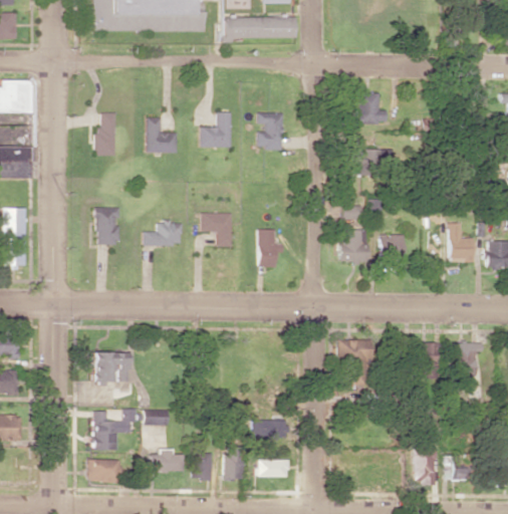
[(93,0),(93,30),(204,31),(204,11),(195,11),(195,0),(93,0)]
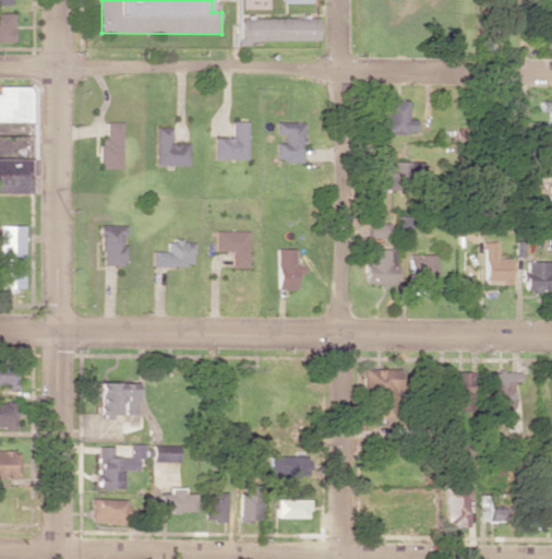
[(18,13),(0,12),(0,42),(19,42),(18,13)]
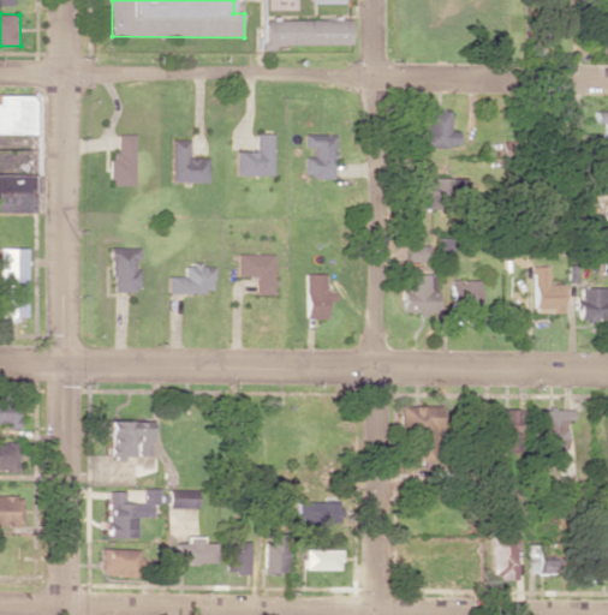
[(268,22),(268,51),(280,51),(280,46),(353,45),(353,21),(268,22)]
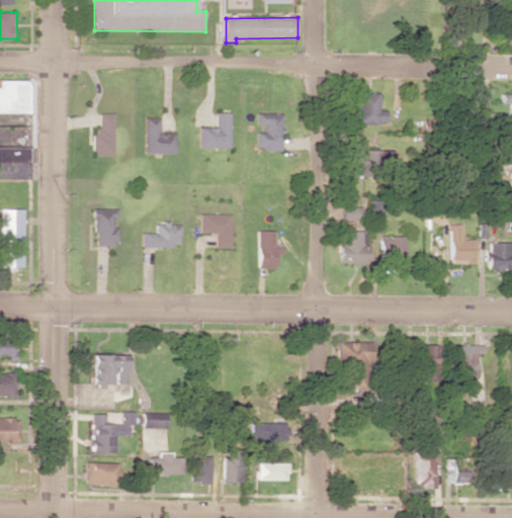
[(0,112),(31,113),(32,80),(1,80),(1,90),(0,89),(0,112)]
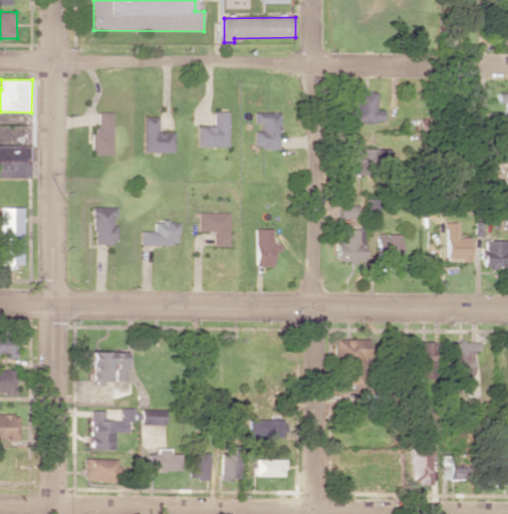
[(378,92),(367,92),(367,86),(356,86),(357,122),(386,122),(386,109),(378,109),(378,92)]
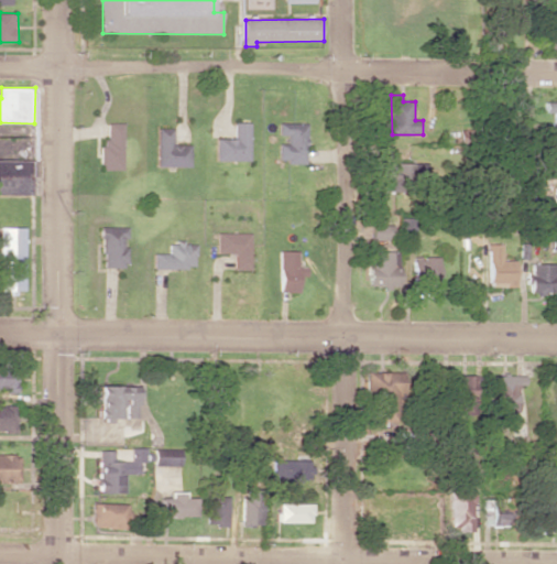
[(253,122),(237,122),(238,139),(220,139),(220,161),(253,161),(253,122)]
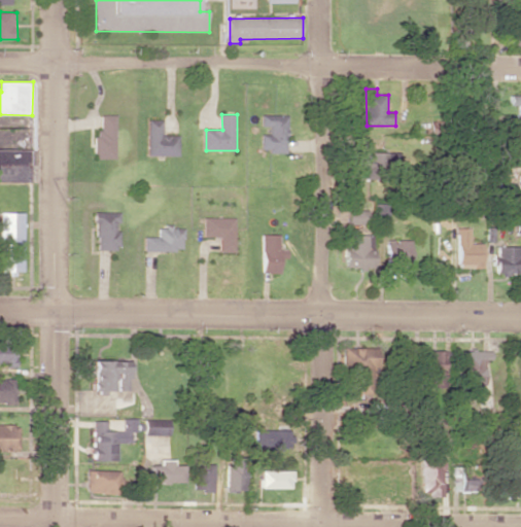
[(100,159),(118,159),(119,115),(100,115),(100,159)]
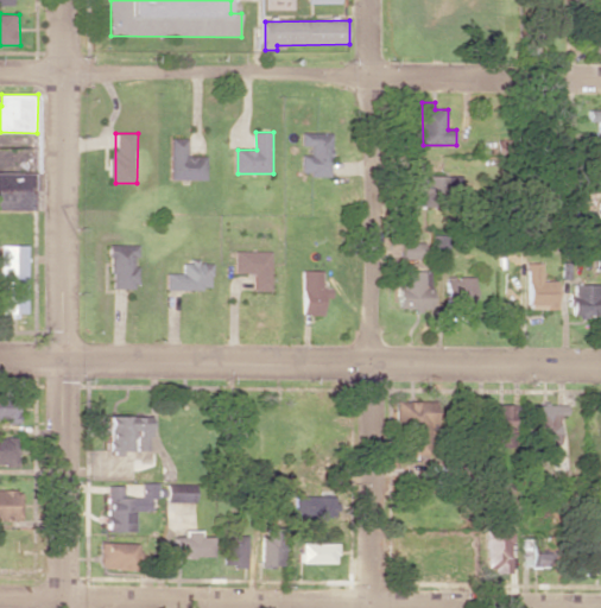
[(334,176),(335,134),(305,133),(304,146),(314,147),(314,156),(305,156),(304,176),(334,176)]
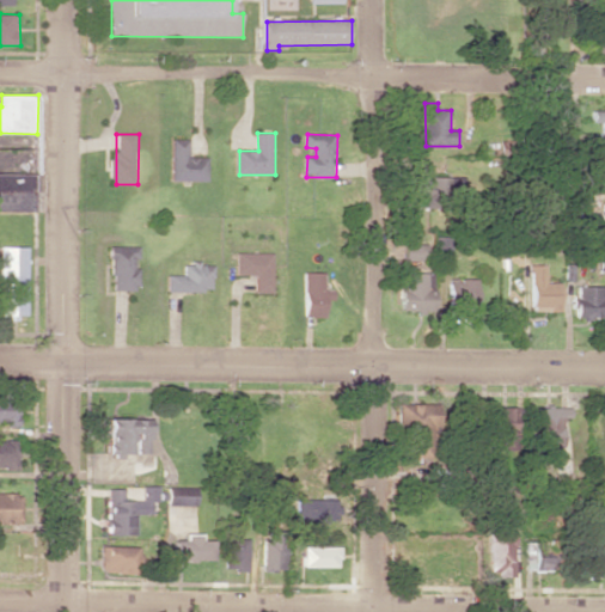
[(211,182),(211,158),(193,158),(193,140),(175,139),(175,181),(211,182)]
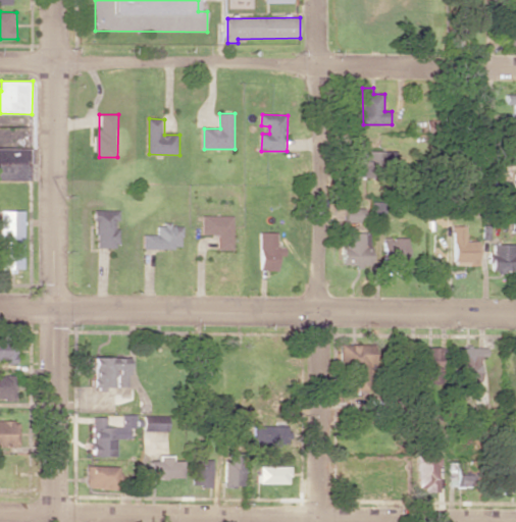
[(0,179),(33,180),(33,149),(0,148),(0,179)]
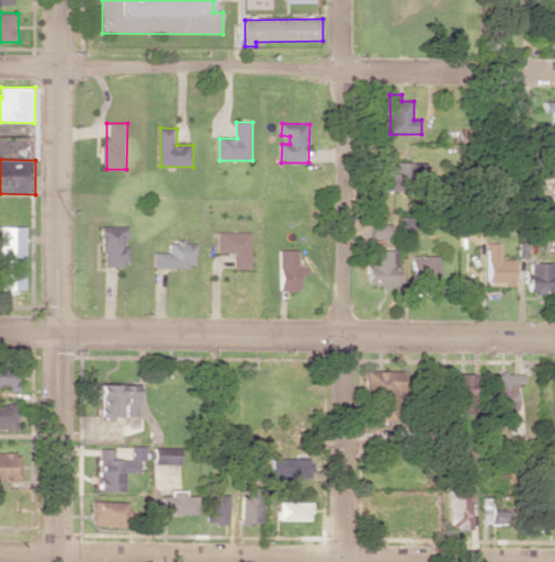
[(392,163),(392,188),(426,188),(426,164),(392,163)]
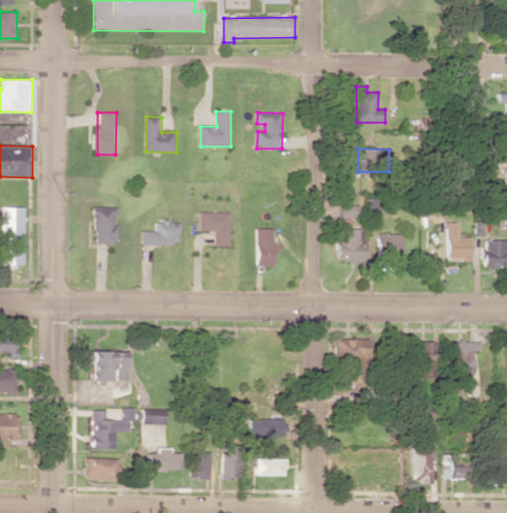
[(97,242),(119,242),(118,217),(120,217),(120,206),(96,207),(97,242)]
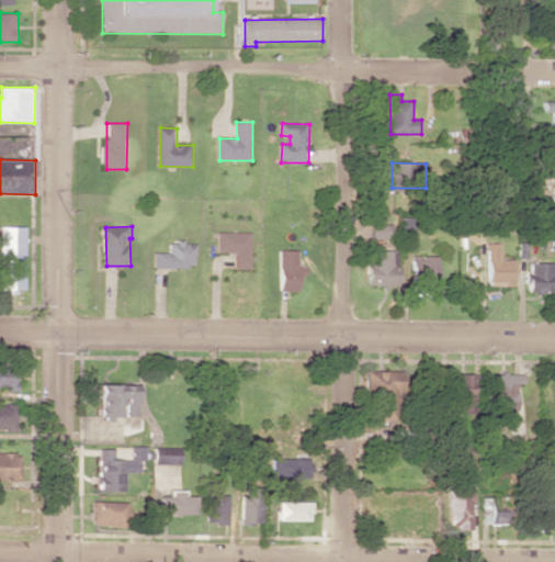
[(29,227),(2,227),(1,291),(27,292),(29,227)]
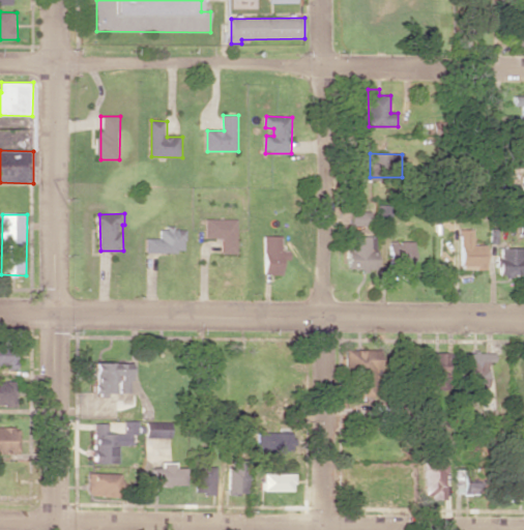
[(207,238),(224,238),(224,254),(239,254),(239,219),(208,218),(207,238)]
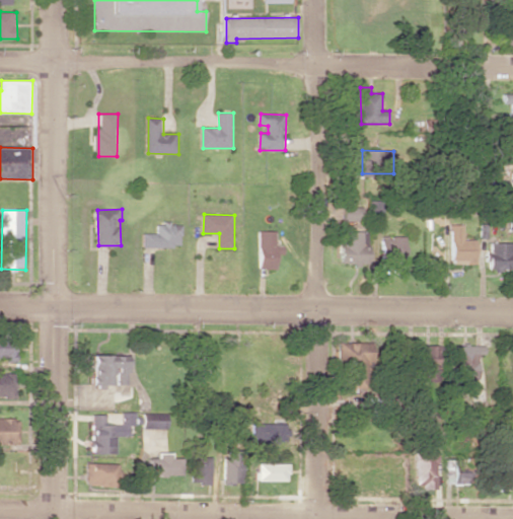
[(184,224),(159,224),(159,234),(145,233),(145,247),(184,247),(184,224)]
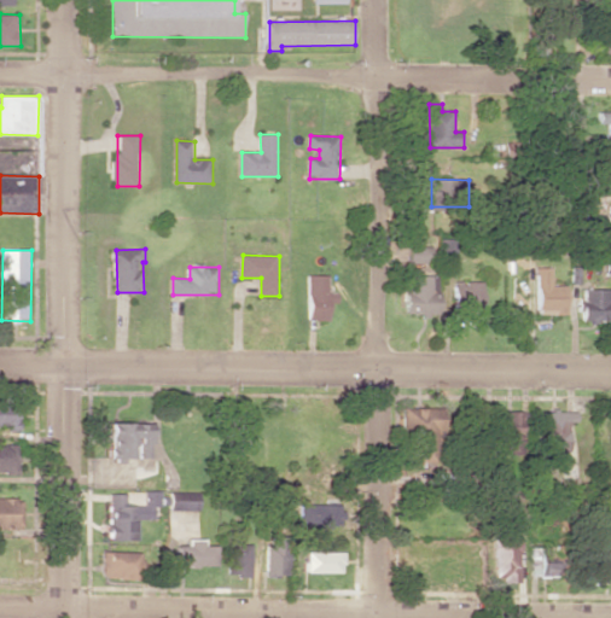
[(569,286),(554,286),(554,267),(540,268),(541,314),(570,314),(569,286)]
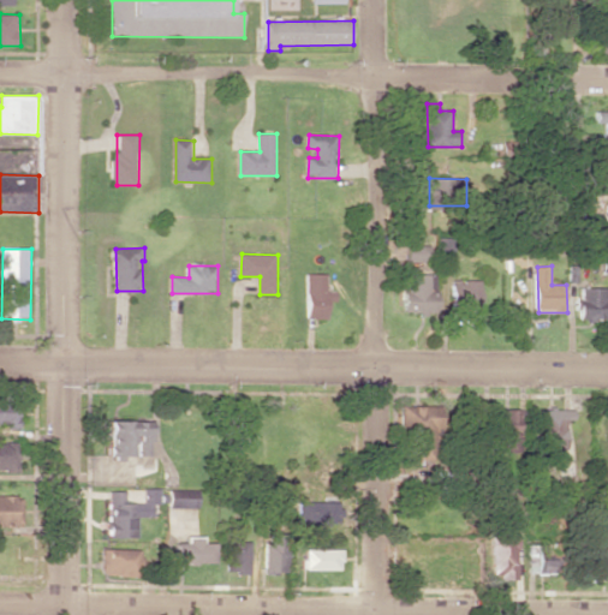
[(329,274),(309,274),(310,318),(331,318),(331,302),(339,302),(339,291),(331,291),(329,274)]
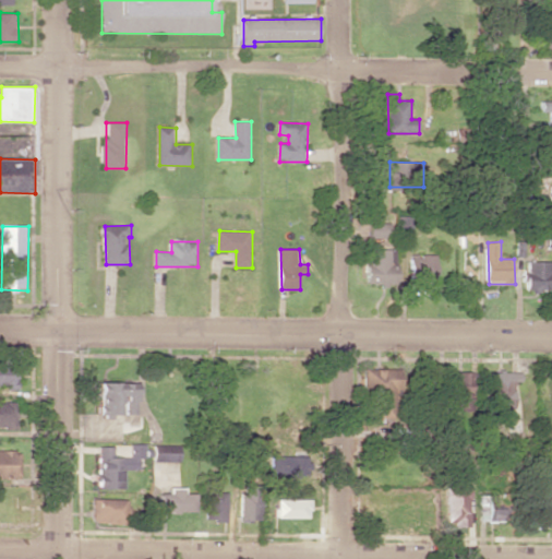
[(398,249),(370,250),(371,285),(399,284),(398,249)]
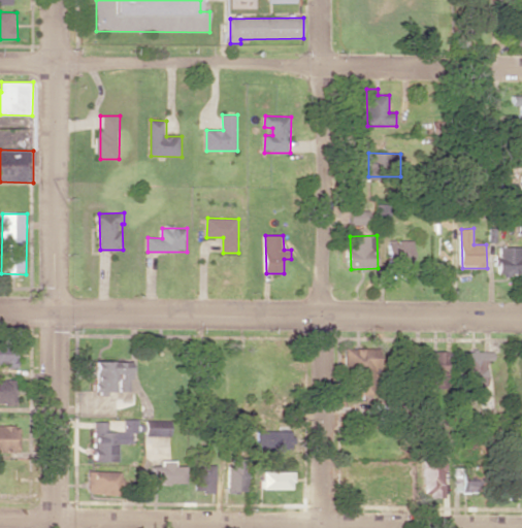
[(415,240),(392,240),(392,266),(415,266),(415,240)]
